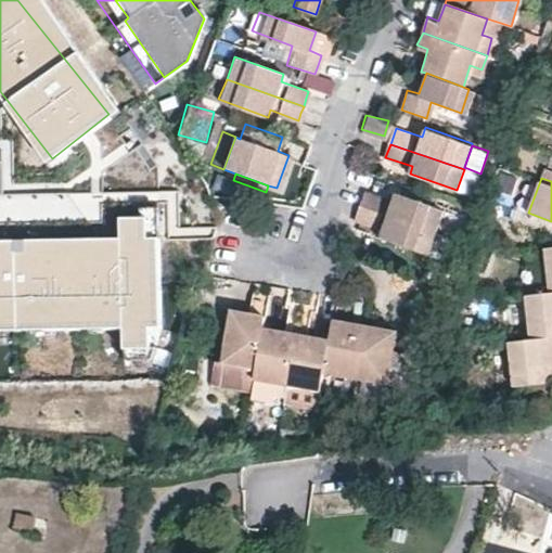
[(361,197),(358,207),(432,232),(439,207),(395,192),(393,200),(363,190),(361,197)]
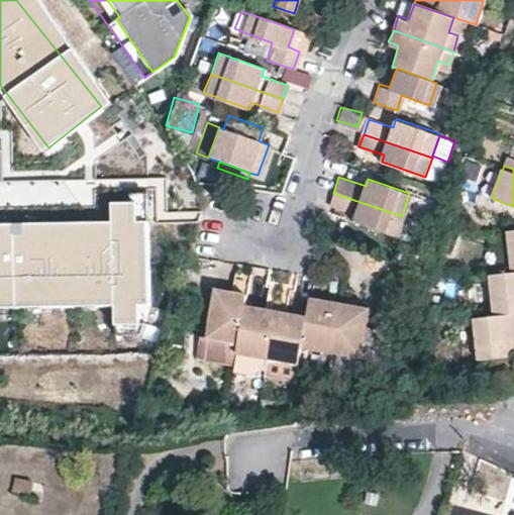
[(0,296),(146,293),(144,178),(106,179),(106,210),(0,212),(0,296)]
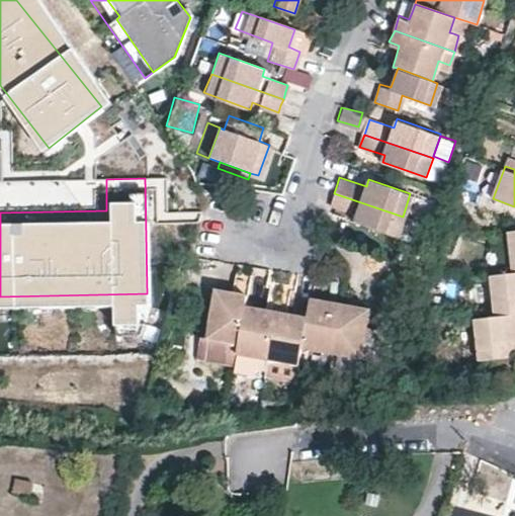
[(403,217),(334,193),(332,198),(330,204),(356,213),(354,221),(396,235),(403,217)]
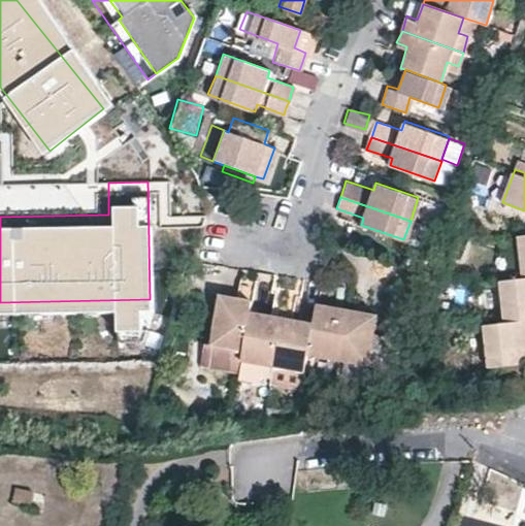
[(524,232),(516,233),(520,274),(524,273),(524,232)]
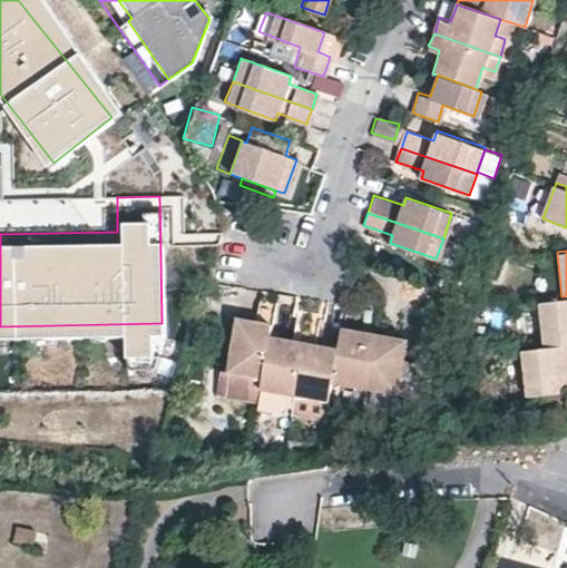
[(566,295),(561,296),(538,300),(543,345),(566,342),(566,295)]
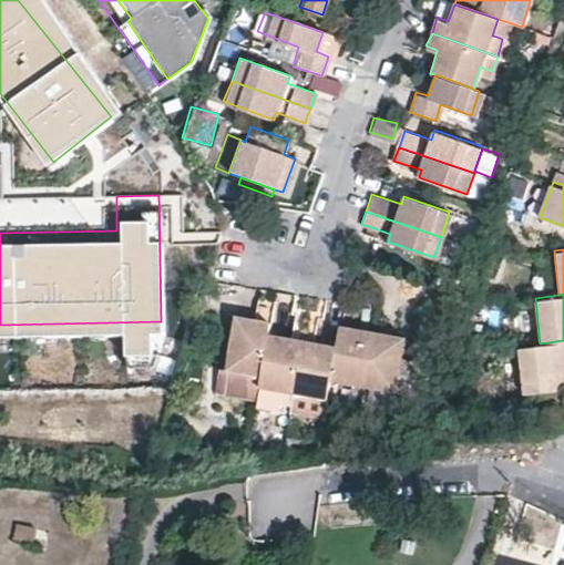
[(268,335),(269,326),(256,324),(258,312),(247,311),(234,309),(226,362),(262,369),(268,335)]
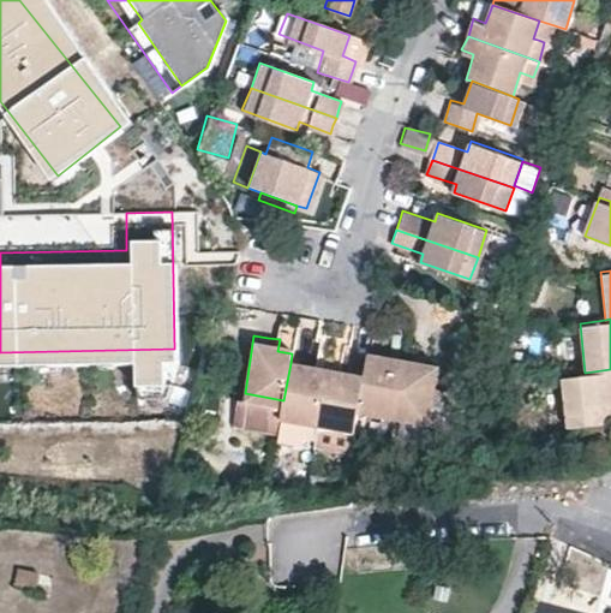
[(292,353),(294,343),(280,339),(277,351),(292,353)]
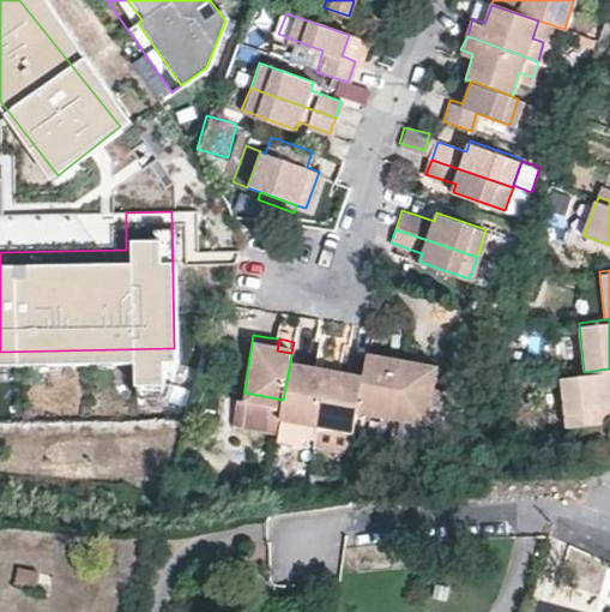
[(379,357),(367,354),(364,363),(376,365),(379,357)]
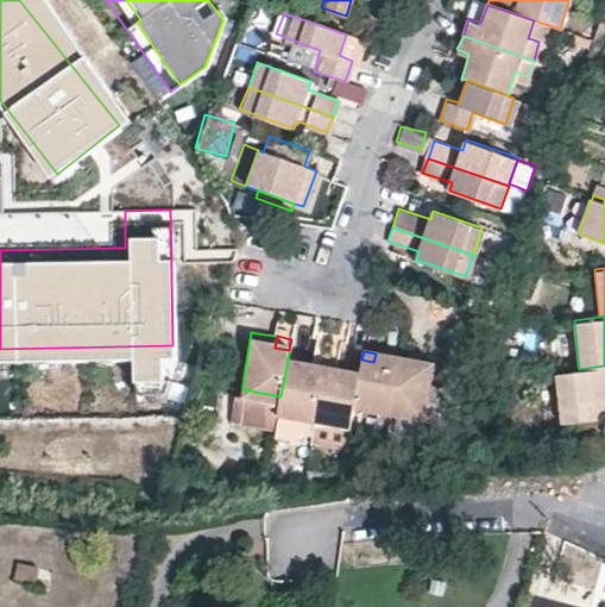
[(390,417),(399,358),(386,356),(376,354),(373,362),(361,360),(359,374),(353,410),(390,417)]
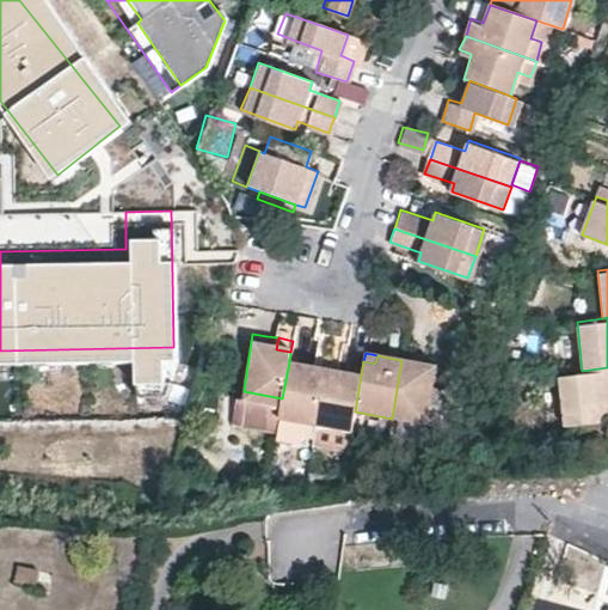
[(401,360),(392,419),(454,429),(460,391),(434,386),(436,376),(424,373),(425,365),(415,363),(401,360)]
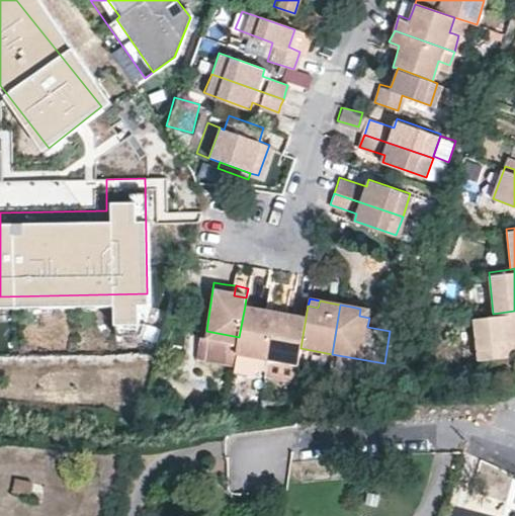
[(239,337),(236,354),(267,359),(274,321),(261,318),(262,309),(253,308),(245,306),(239,337)]
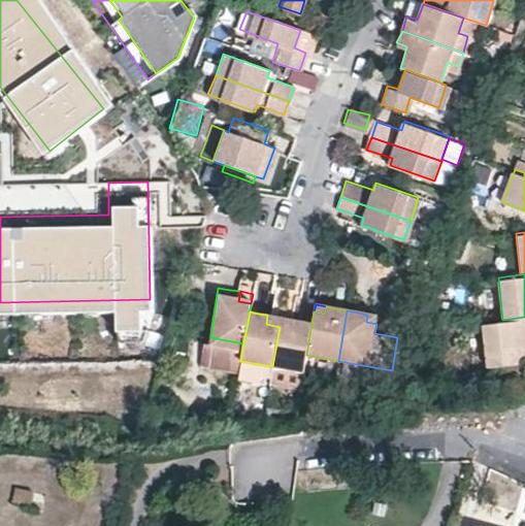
[(282,318),(267,315),(266,324),(280,327),(282,318)]
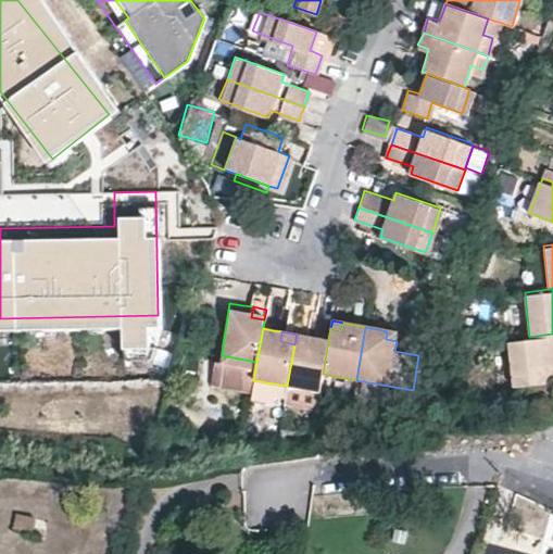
[(398,332),(387,331),(386,339),(397,341),(398,332)]
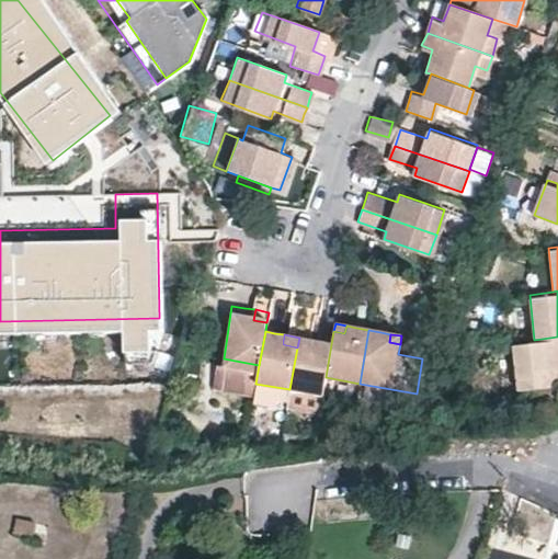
[(557,337),(534,340),(511,342),(515,388),(557,384),(557,337)]
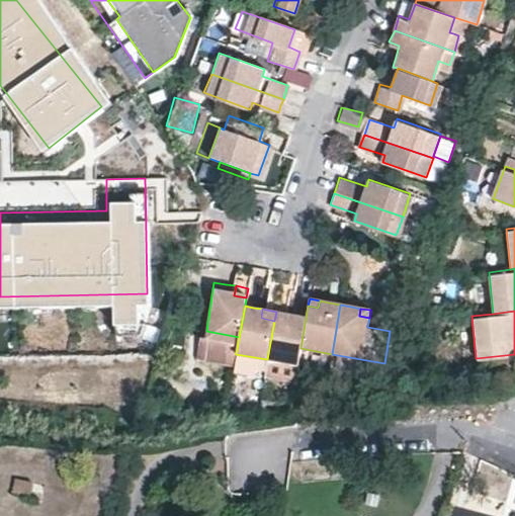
[(288,314),(276,312),(274,321),(287,323),(288,314)]
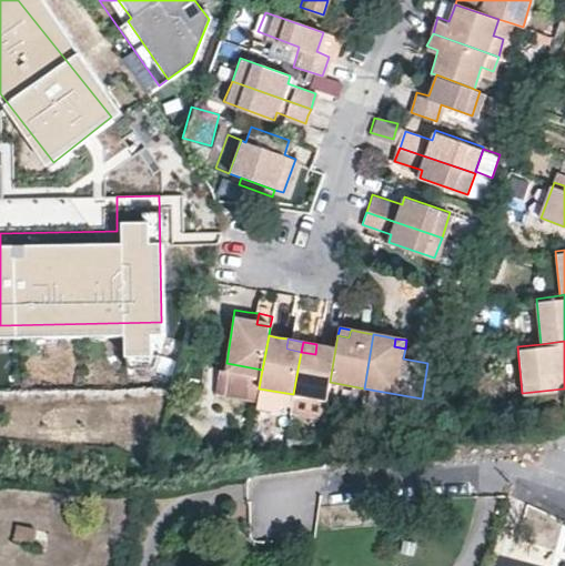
[(301,352),(293,394),(326,401),(330,382),(335,349),(325,346),(316,344),(315,354),(301,352)]
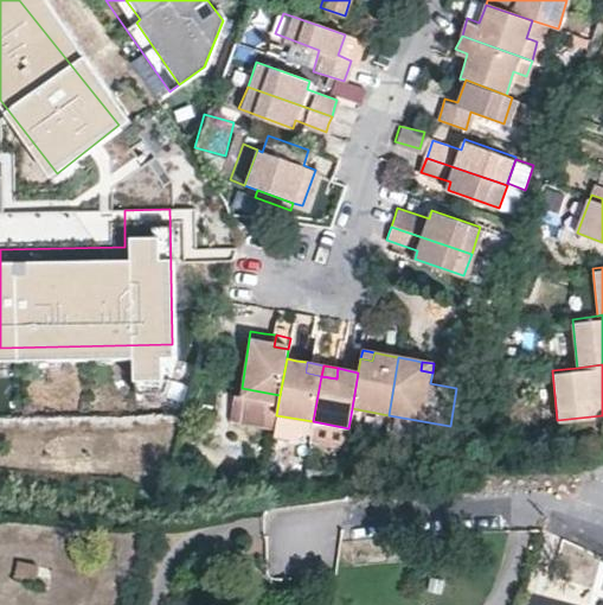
[(313,421),(276,415),(273,435),(297,440),(300,432),(310,434),(313,421)]
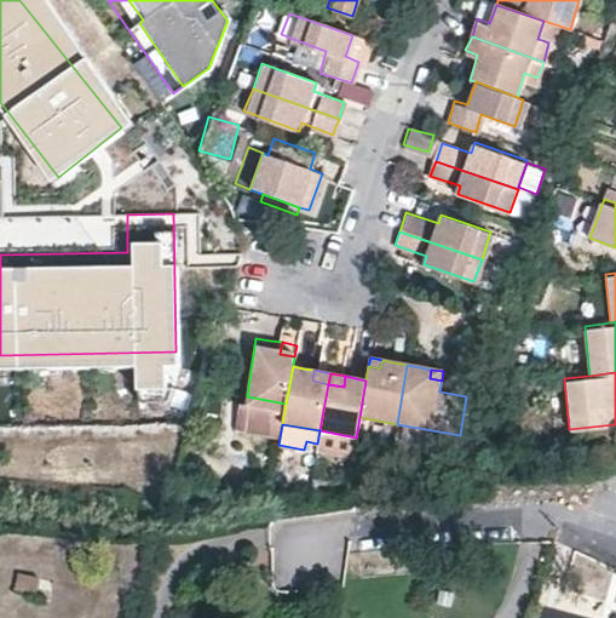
[(353,456),(356,438),(320,430),(317,444),(316,450),(353,456)]
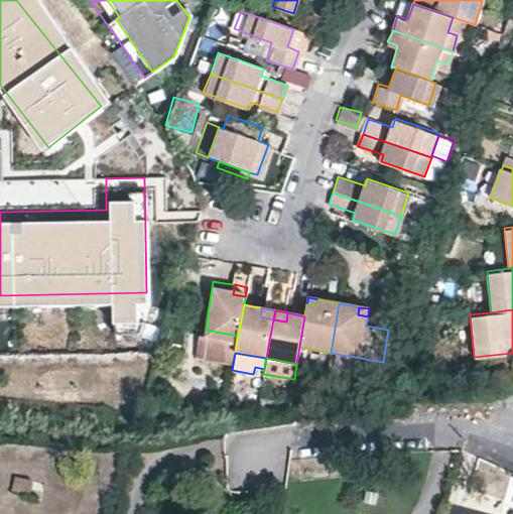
[(30,477),(12,474),(9,491),(26,495),(30,477)]
